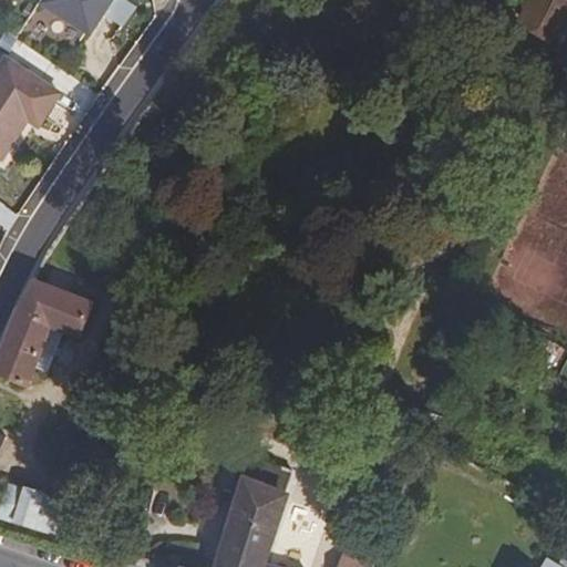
[(113,0),(41,0),(37,7),(89,38),(102,17),(113,0)]
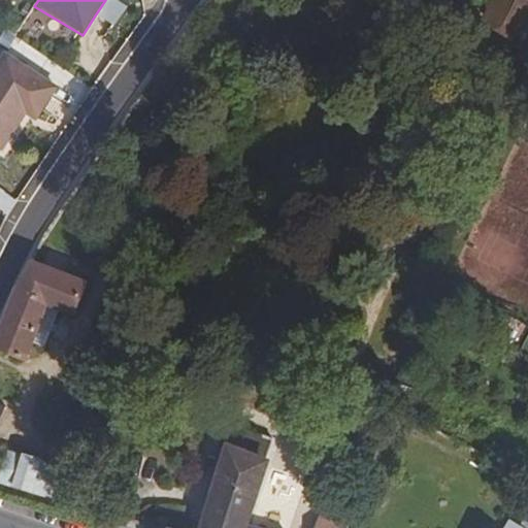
[(114,0),(105,0),(95,15),(113,26),(126,6),(114,0)]
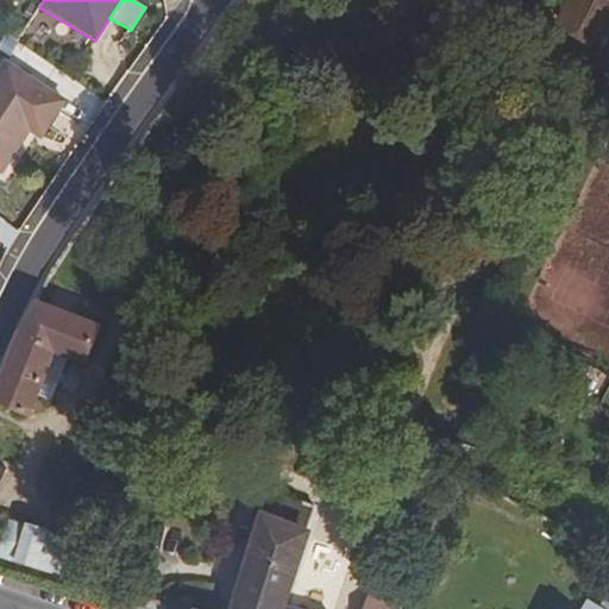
[(569,13),(598,31),(606,36),(608,26),(608,0),(571,0),(565,11),(569,13)]
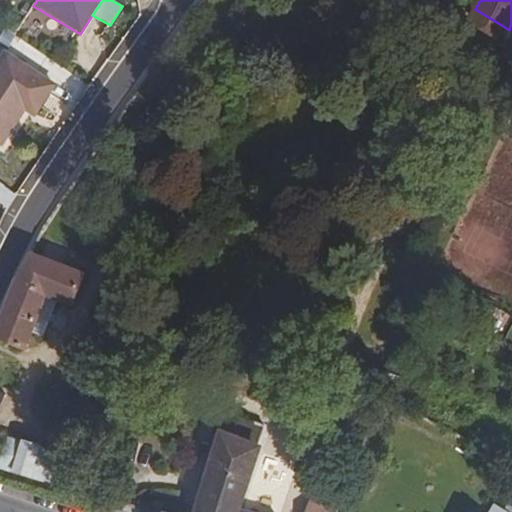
[(503,26),(478,11),(473,21),(498,36),(503,26)]
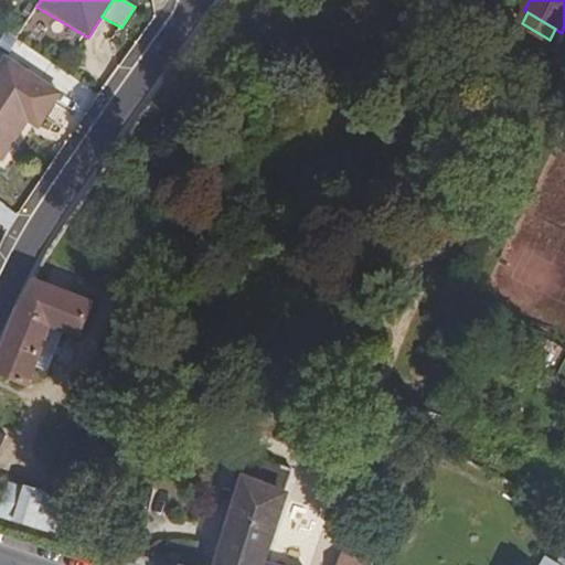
[(60,96),(8,61),(0,71),(0,159),(1,160),(28,121),(38,128),(60,96)]
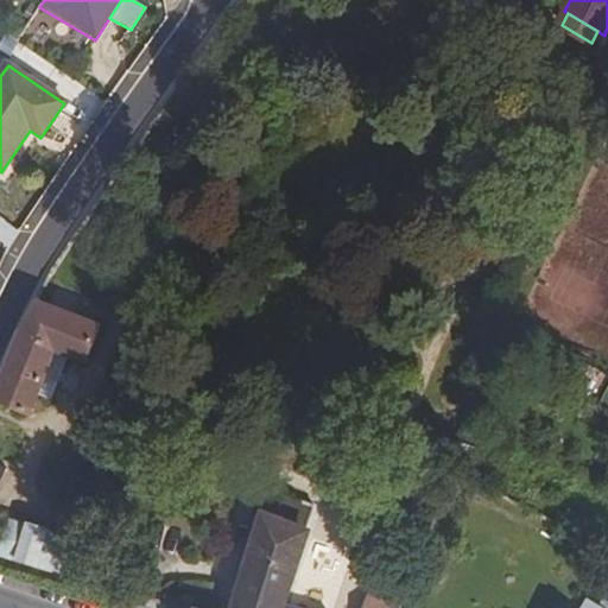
[(100,324),(37,299),(20,330),(0,384),(0,400),(31,412),(38,396),(49,399),(68,355),(86,362),(100,324)]
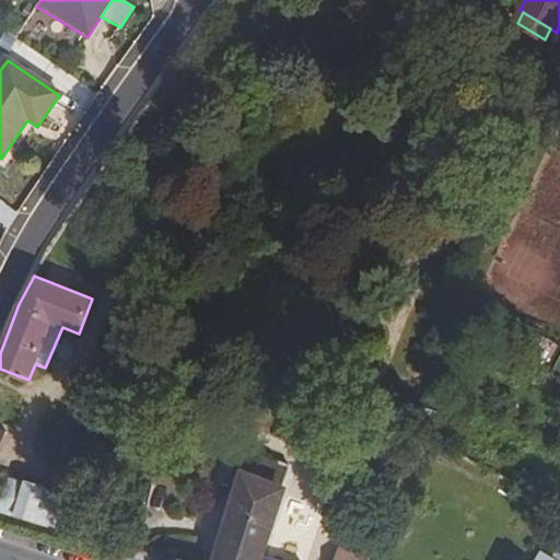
[(498,341),(548,368),(559,347),(508,319),(498,341)]
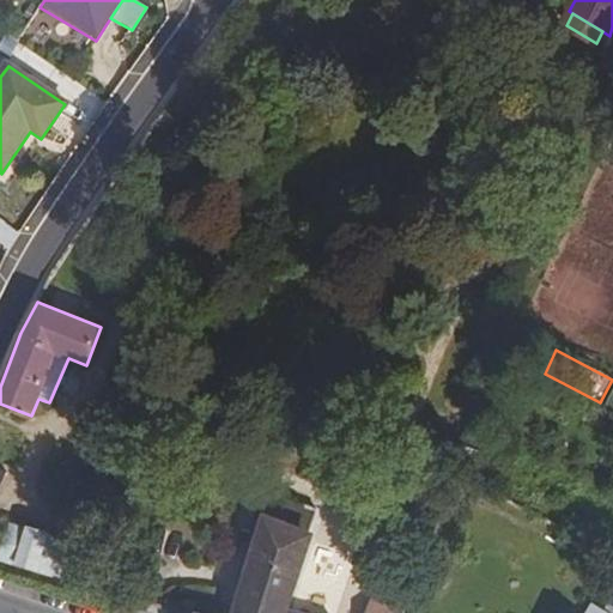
[(468,480),(454,473),(447,495),(457,498),(468,480)]
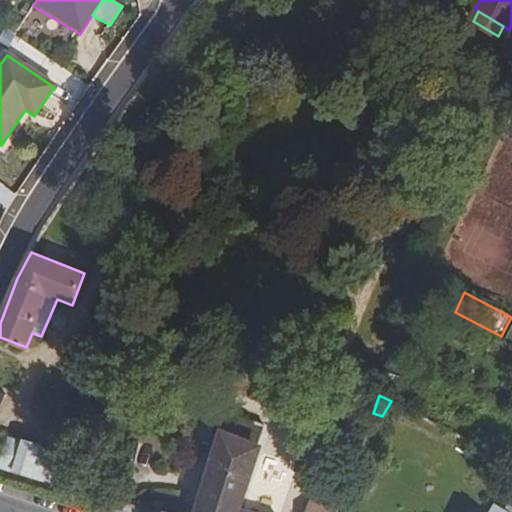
[(237,511),(238,508),(264,427),(227,415),(195,511),(237,511)]
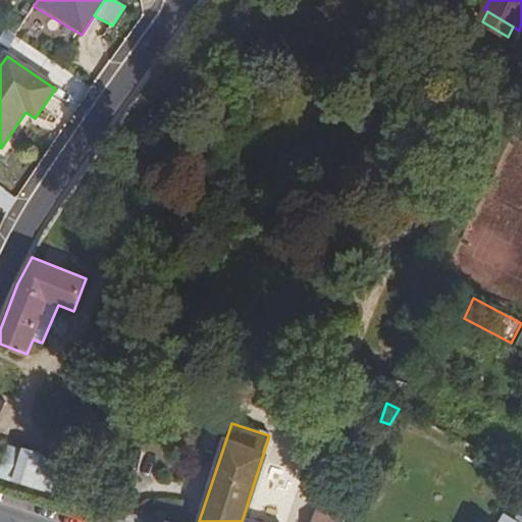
[(0,476),(43,490),(54,462),(55,461),(41,456),(42,454),(21,448),(21,451),(7,447),(6,451),(0,451),(0,476)]
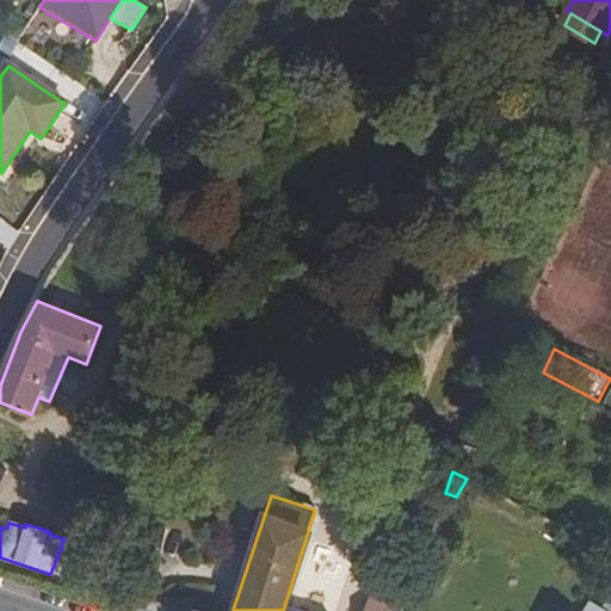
[(93,550),(63,541),(50,574),(84,585),(91,560),(93,550)]
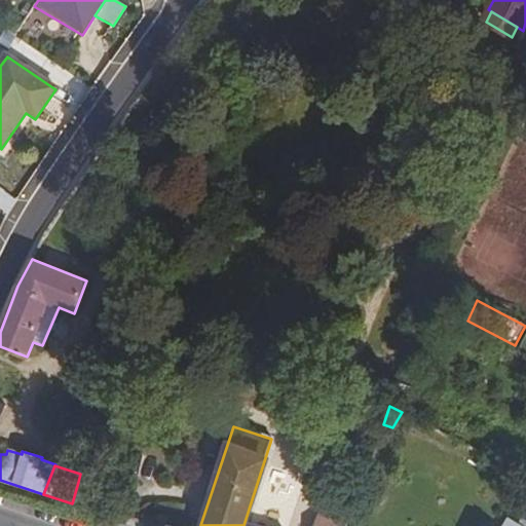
[(346,525),(347,525),(320,515),(314,525),(346,525)]
